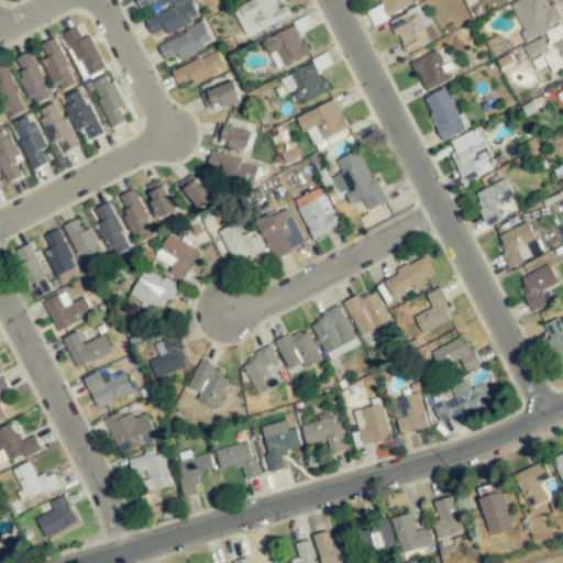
[(184,0),(145,21),(153,34),(165,28),(168,33),(198,18),(188,0),(184,0)]
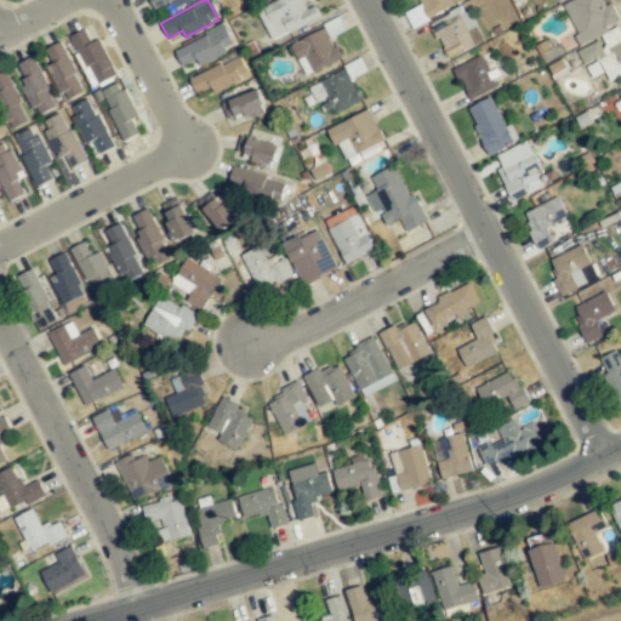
[(319,20),(312,0),(313,0),(273,0),(257,6),(269,39),(319,20)]
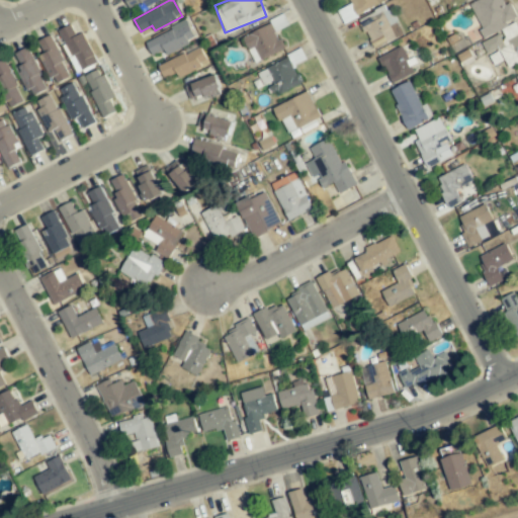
[(349,0),(356,14),(383,0),(349,0)]
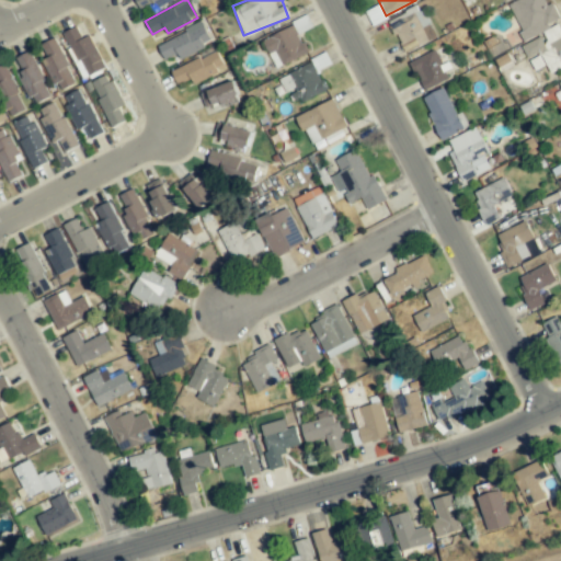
[(514,0),(508,3),(524,41),(542,32),(545,37),(523,46),(533,69),(546,64),(549,72),(560,67),(560,32),(557,22),(558,22),(548,0),(514,0)]
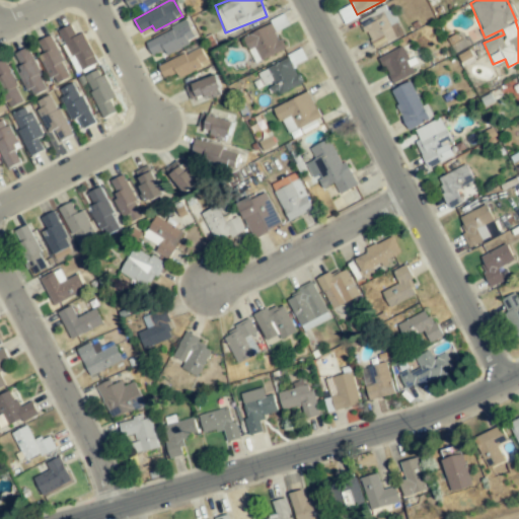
[(340,10),(346,21),(357,15),(351,4),(340,10)]
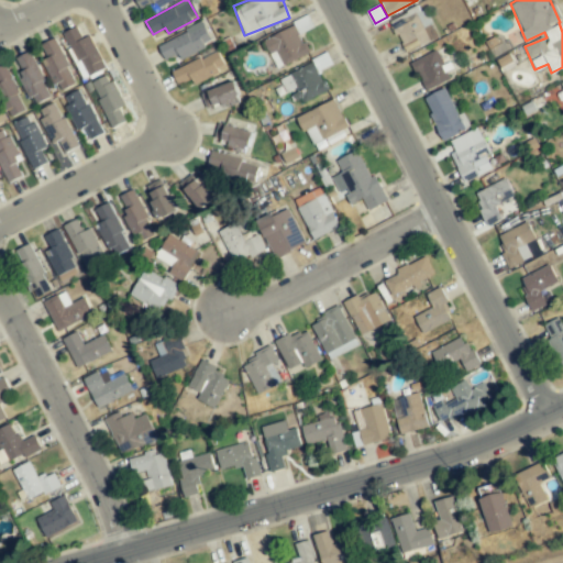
[(420,9),(392,26),(407,53),(437,35),(420,9)]
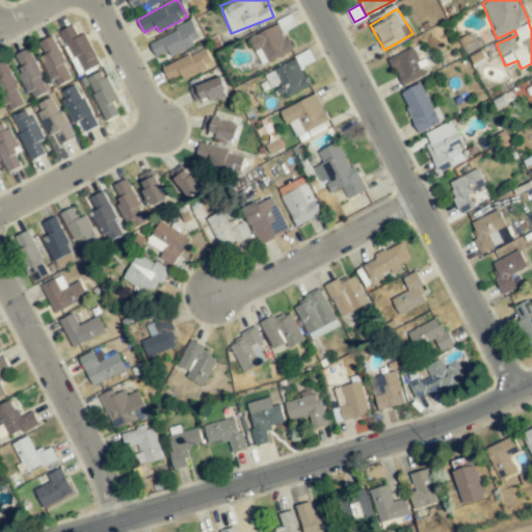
[(200,41),(191,23),(150,44),(156,56),(168,50),(171,55),(200,41)]
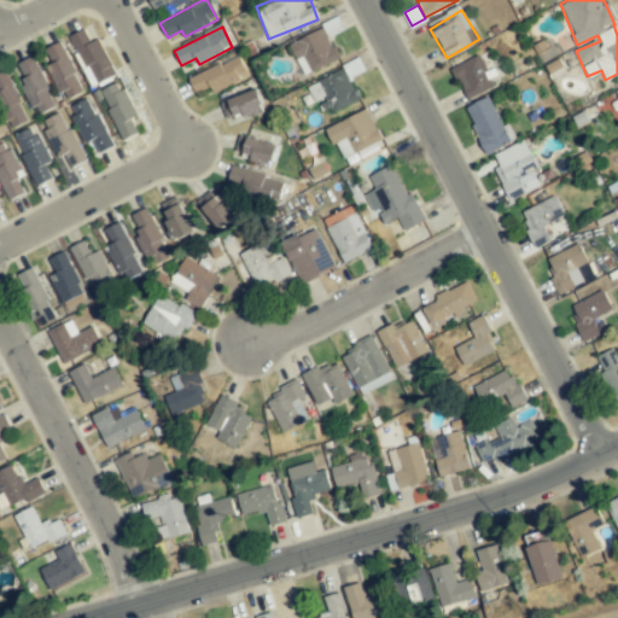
[(320,28),(295,46),(313,73),(339,54),(320,28)]
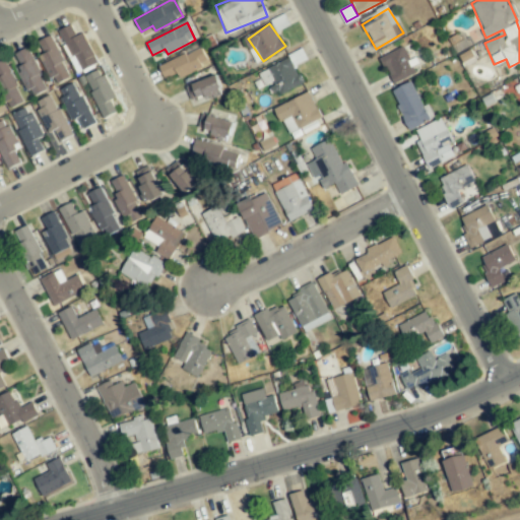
[(76,72),(96,62),(82,33),(76,36),(70,24),(56,30),(76,72)]
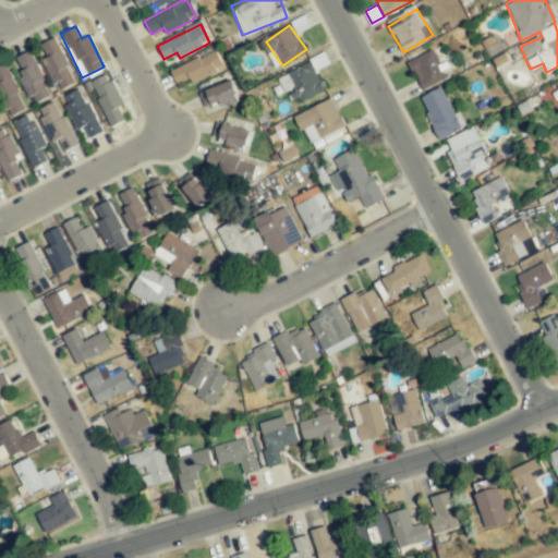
[(45,69),(49,67),(52,73),(67,65),(53,38),(40,45),(48,61),(43,63),(45,69)]
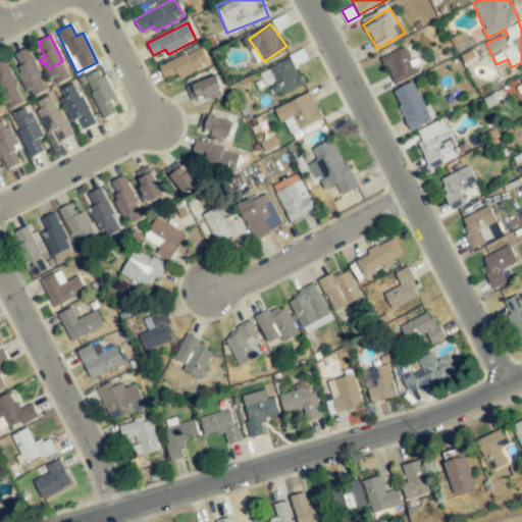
[(395,84),(417,73),(404,47),(382,58),(395,84)]
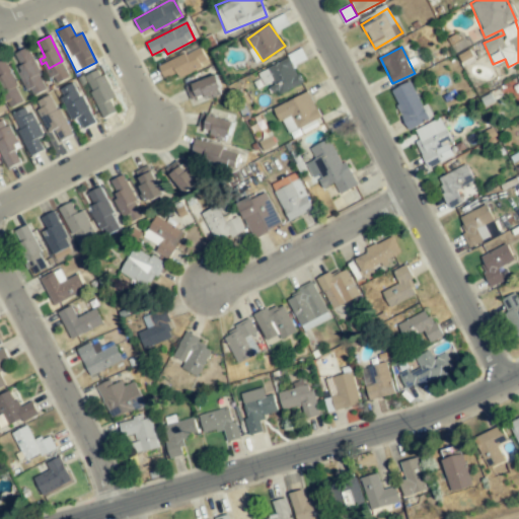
[(46,88),(26,48),(11,55),(31,95),(46,88)]
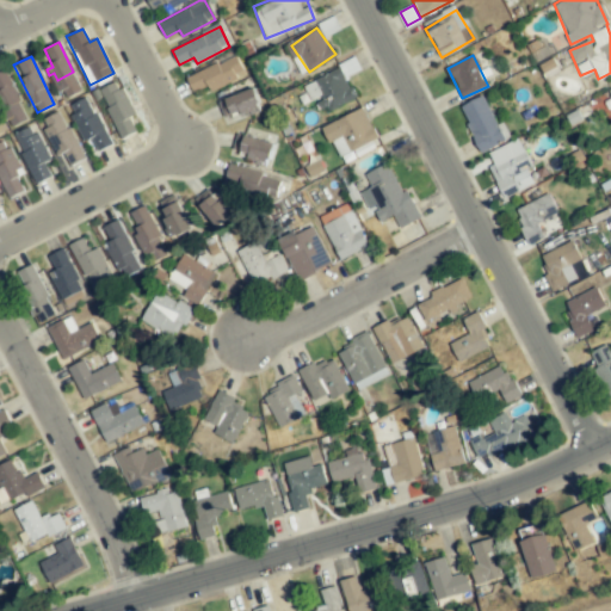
[(210,90),(244,75),(235,56),(187,78),(193,92),(208,85),(210,90)]
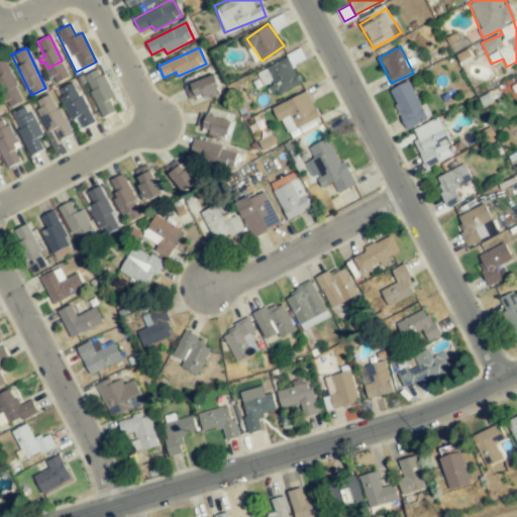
[(266,69),(279,93),(302,81),(289,57),(266,69)]
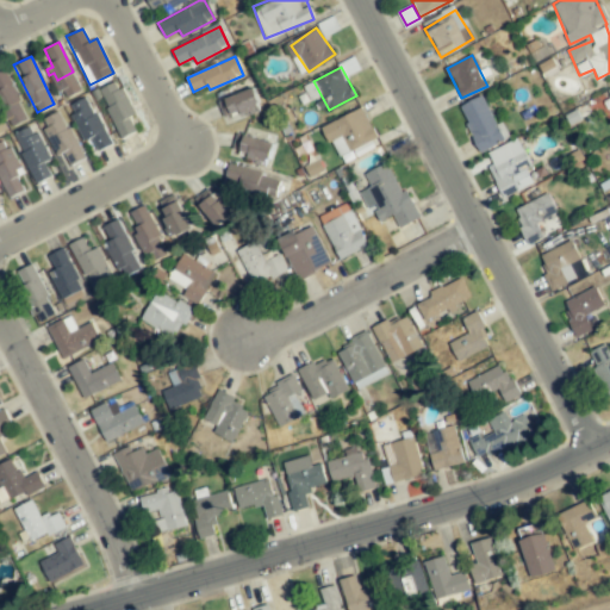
[(0,70),(0,100),(4,109),(19,100),(4,69),(0,70)]
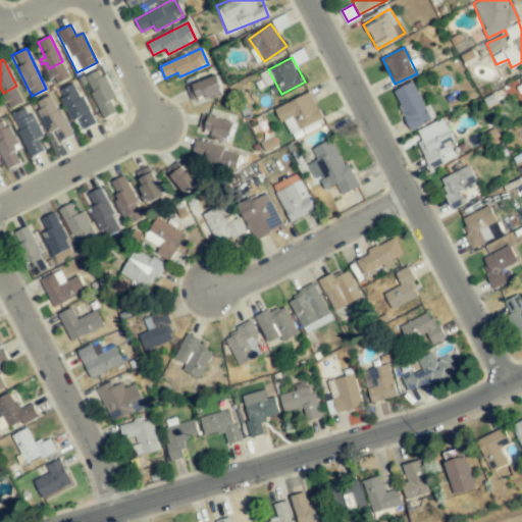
[(116,113),(110,100),(114,99),(101,68),(84,76),(103,118),(116,113)]
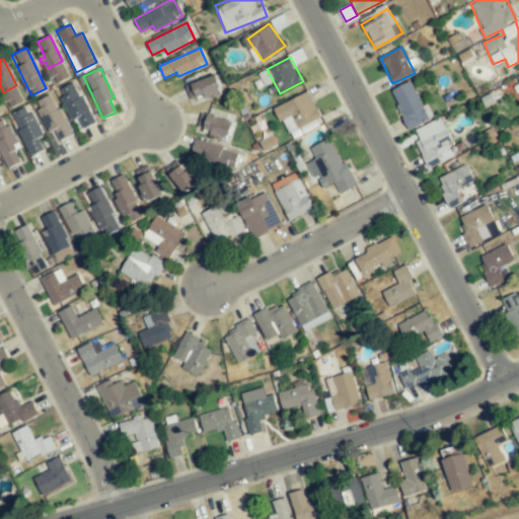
[(184,86),(190,99),(205,94),(207,99),(222,94),(215,75),(184,86)]
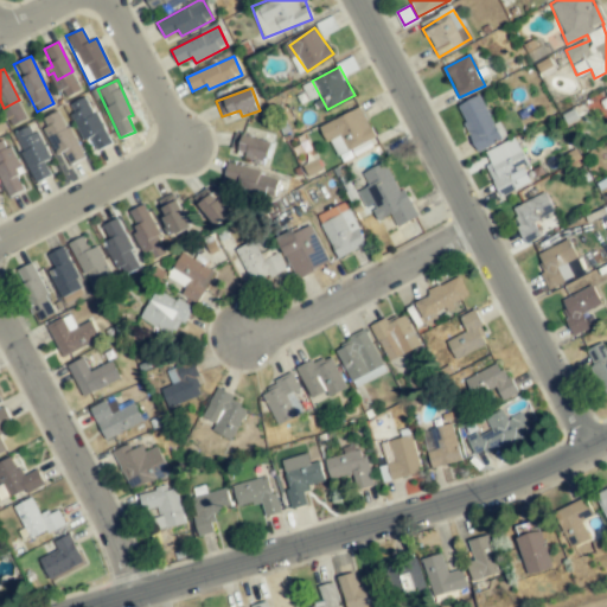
[(502,140),(481,95),(457,106),(477,151),(502,140)]
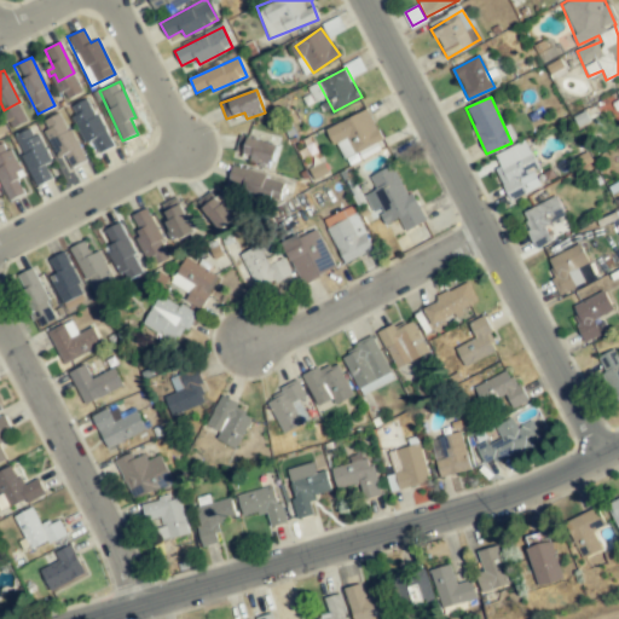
[(68,106),(85,144),(92,140),(98,154),(111,149),(90,98),(68,106)]
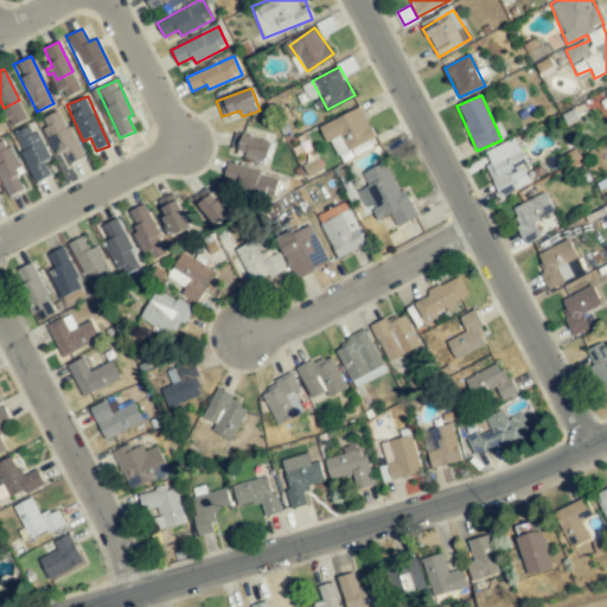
[(63,167),(83,158),(59,109),(40,119),(63,167)]
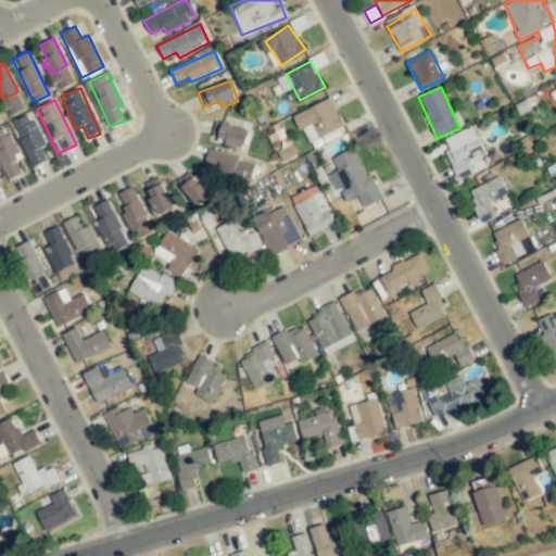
[(299,109),(303,138),(339,133),(335,102),(299,109)]
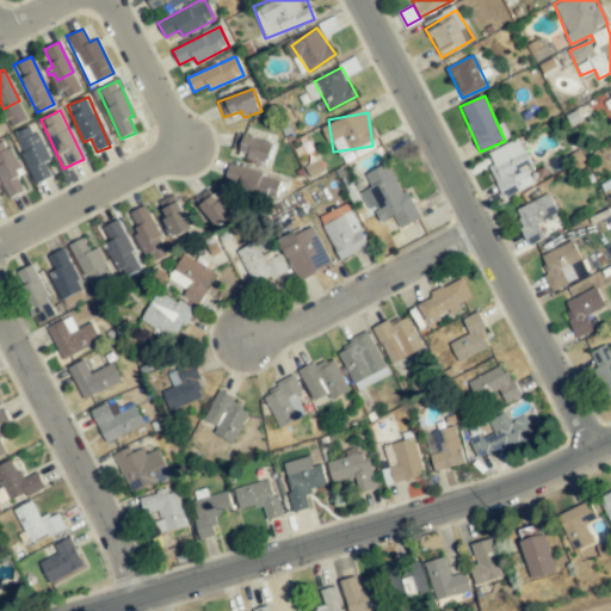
[(36,184),(51,177),(44,162),(50,159),(34,124),(12,135),(36,184)]
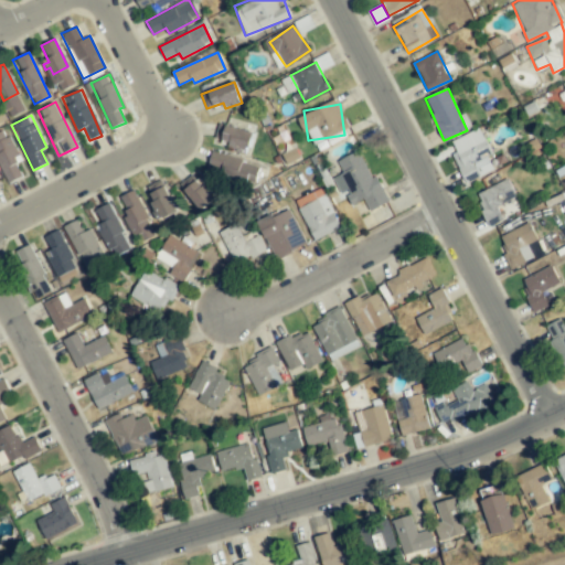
[(215,138),(246,151),(252,136),(221,124),(215,138)]
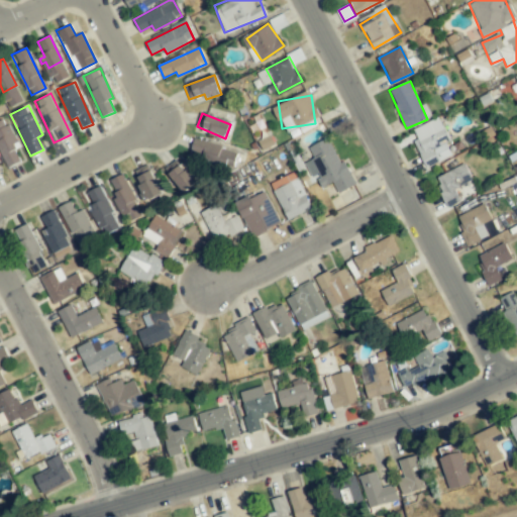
[(20,163),(15,148),(17,147),(6,118),(0,120),(0,153),(5,168),(20,163)]
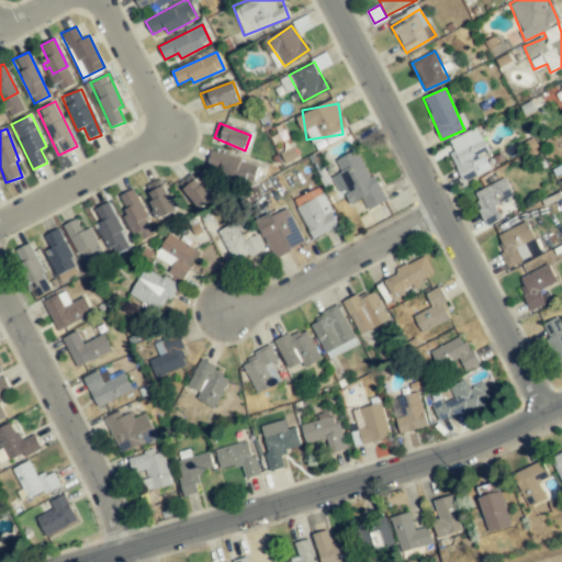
[(446,142),(462,181),(491,169),(484,155),(489,154),(478,128),(446,142)]
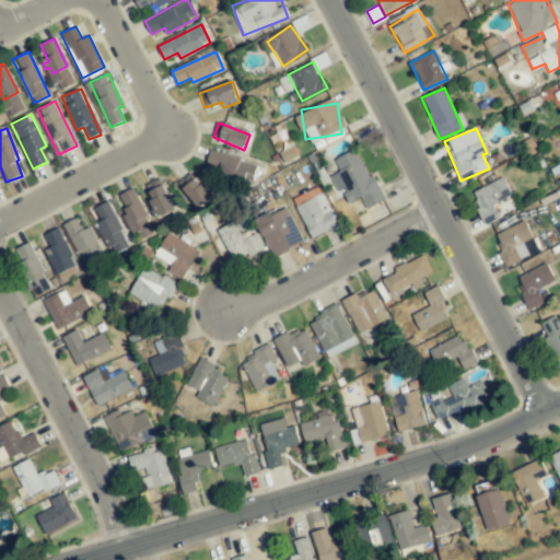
[(385,200),(373,174),(368,176),(356,150),(335,159),(340,171),(330,175),(345,205),(361,197),(366,209),(385,200)]
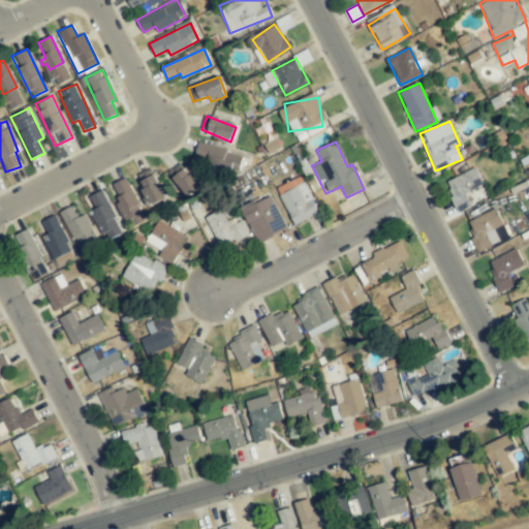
[(193,160),(239,170),(242,154),(197,144),(193,160)]
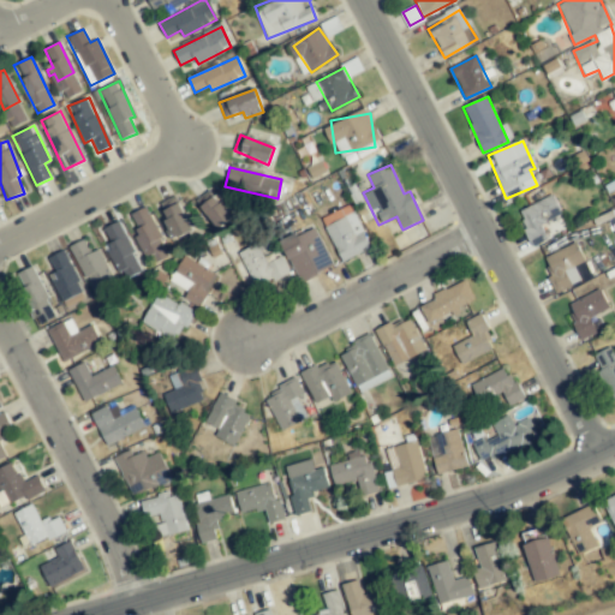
[(215,230),(232,220),(214,190),(197,199),(215,230)]
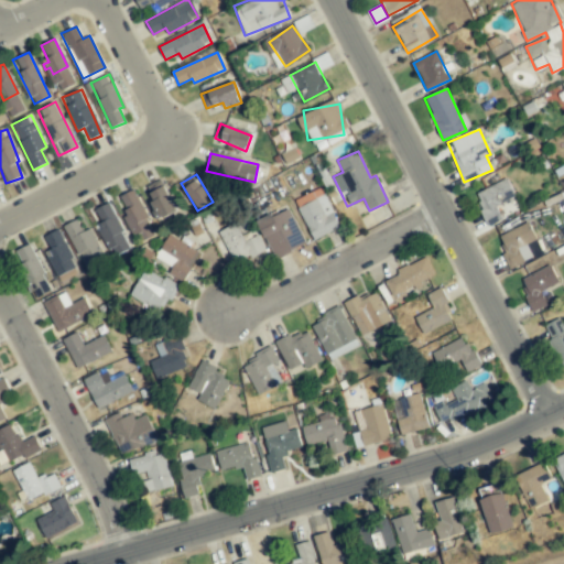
[(489,226),(502,219),(495,206),(514,196),(506,179),(474,195),(489,226)]
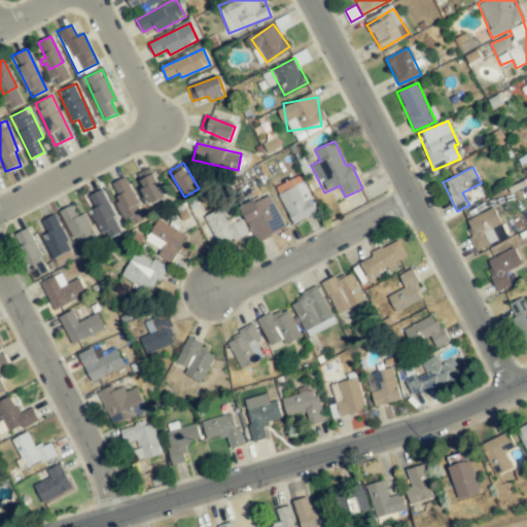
[(163,196),(150,169),(136,175),(149,203),(163,196)]
